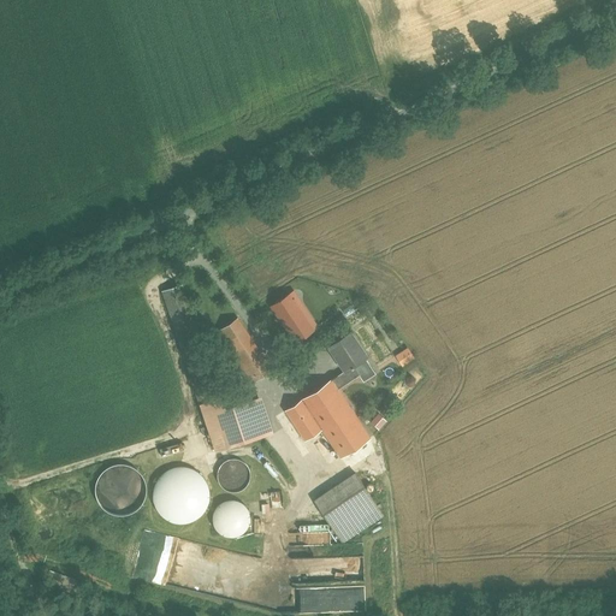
[(203,347),(182,284),(164,290),(185,354),(203,347)]
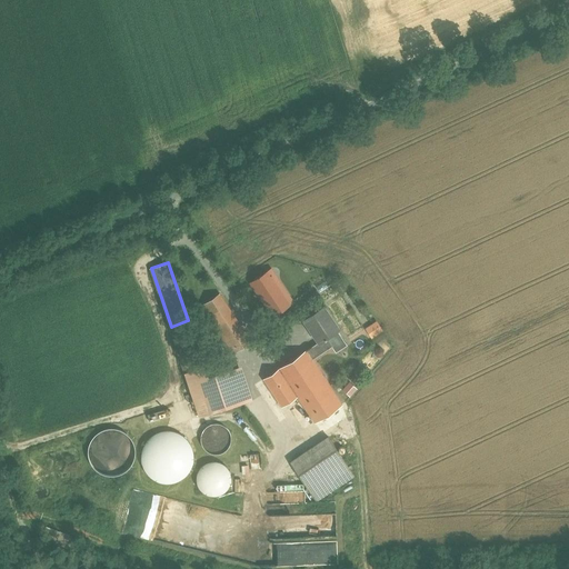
[(278,300),(283,308),(292,301),(271,269),(251,282),(268,307),(278,300)]
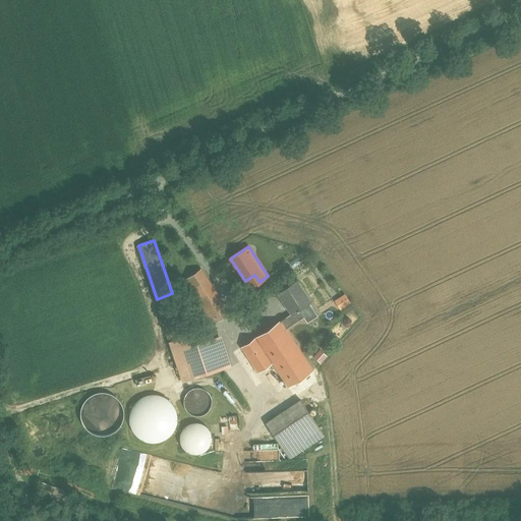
[(230,312),(201,269),(183,280),(212,325),(230,312)]
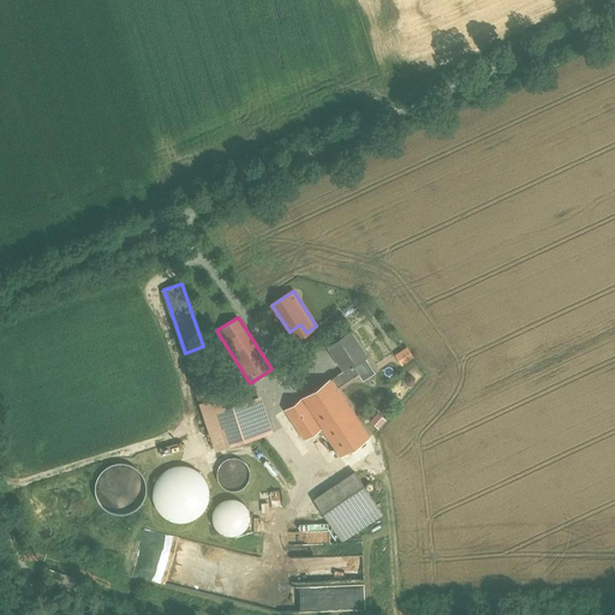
[(366,356),(350,330),(329,345),(345,369),(346,370),(353,364),(366,356)]
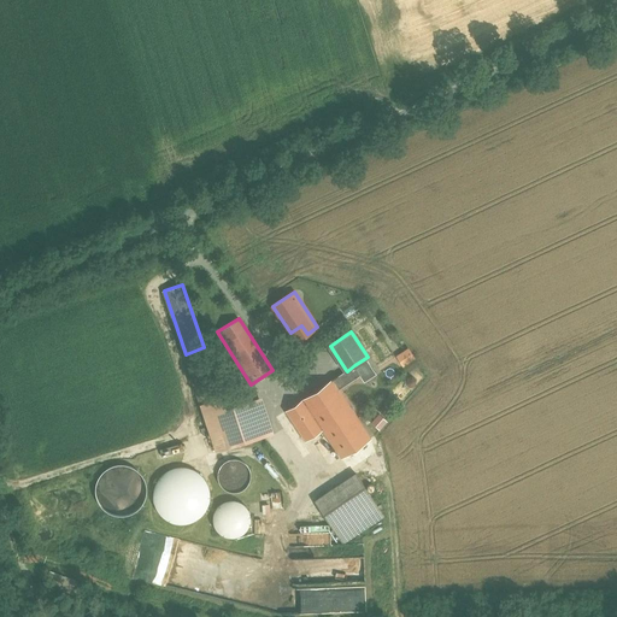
[(219,398),(204,347),(186,354),(201,405),(219,398)]
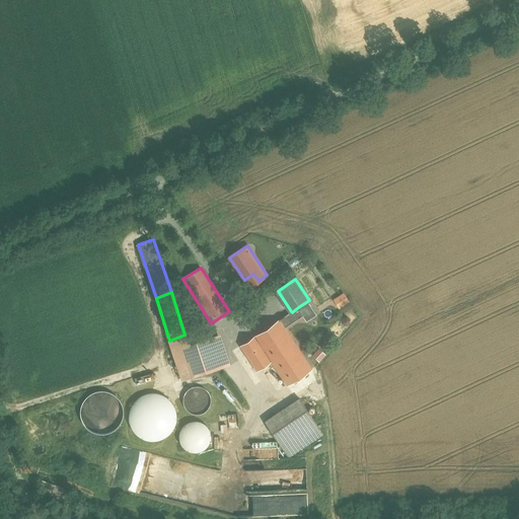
[(291,311),(280,319),(285,327),(304,315),(298,307),(292,312),(291,311)]
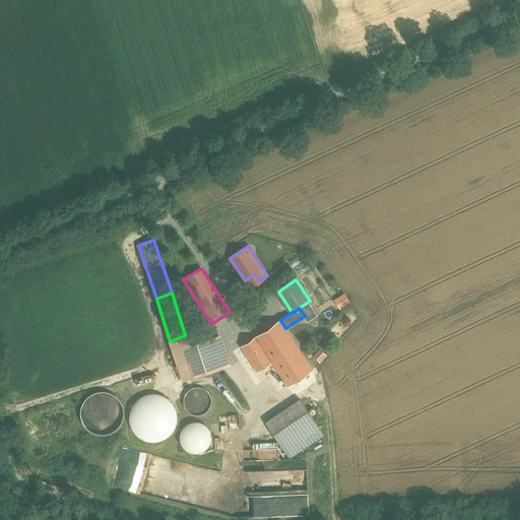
[(280,320),(241,345),(258,371),(272,362),(298,345),(285,328),(280,320)]
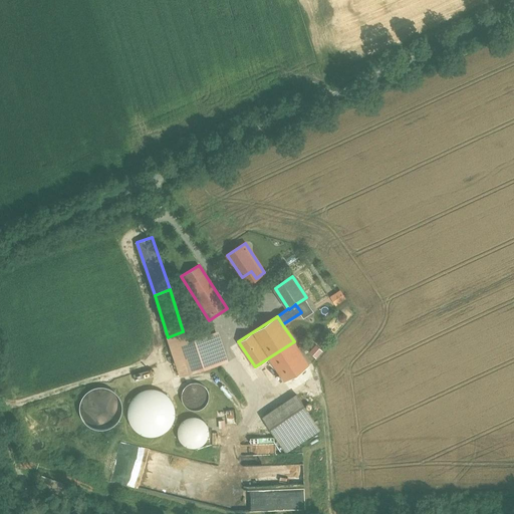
[(210,333),(189,340),(186,331),(183,331),(168,337),(181,376),(219,363),(210,333)]
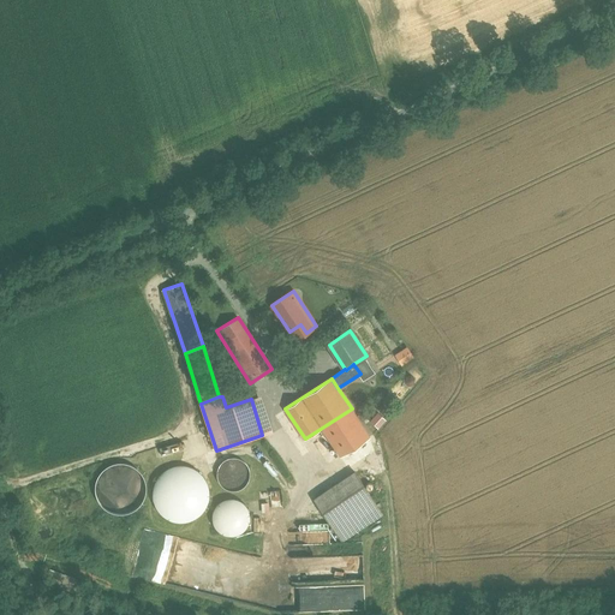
[(352,408),(322,428),(341,455),(370,436),(352,408)]
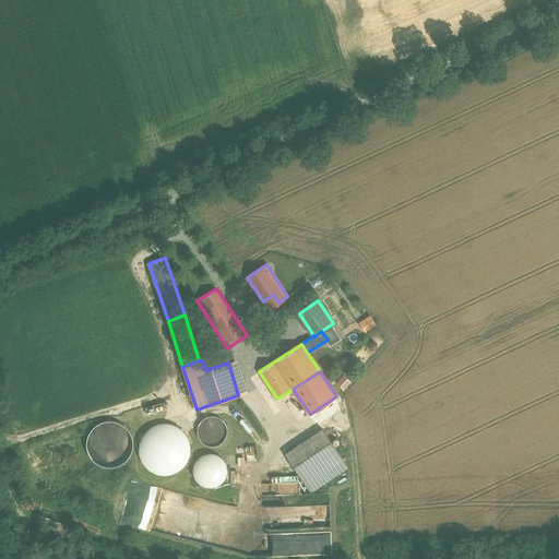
[(165,401),(145,406),(146,413),(167,407),(165,401)]
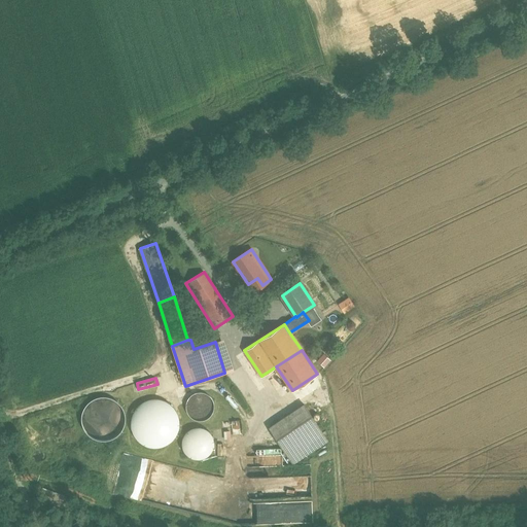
[(214,412),(214,406),(213,400),(210,396),(206,393),(200,392),(195,393),(190,396),(187,401),(186,407),(187,412),(190,417),(196,420),(201,420),(206,419),(211,416),(214,412)]
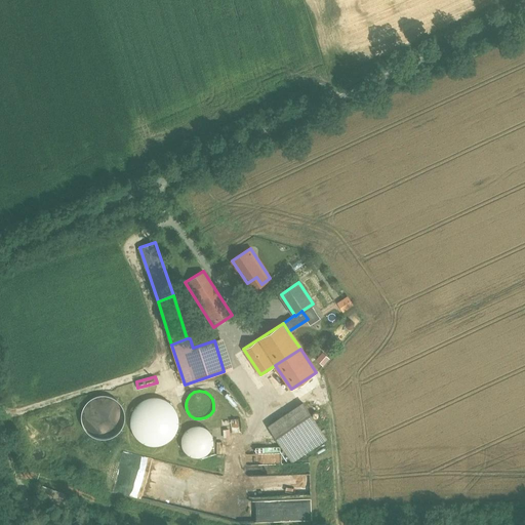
[(85,430),(90,435),(95,437),(102,439),(107,438),(113,436),(117,433),(121,429),(124,421),(125,414),(123,407),(118,401),(112,397),(105,395),(97,396),(91,399),(85,404),(82,410),(81,416),(82,423),(85,430)]
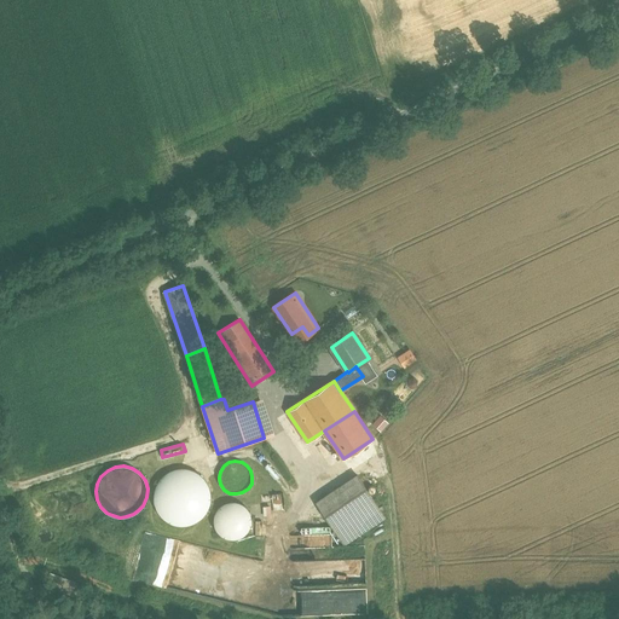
[(160,514),(167,521),(175,525),(185,526),(195,524),(203,518),(209,509),(212,499),(210,490),(207,481),(200,474),(191,469),(180,469),(171,472),(163,476),(157,485),(155,495),(155,504),(160,514)]
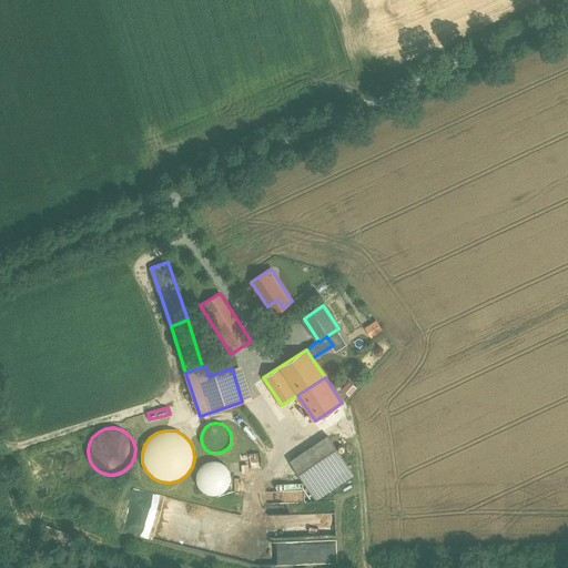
[(328,436),(291,462),(315,499),(353,474),(328,436)]
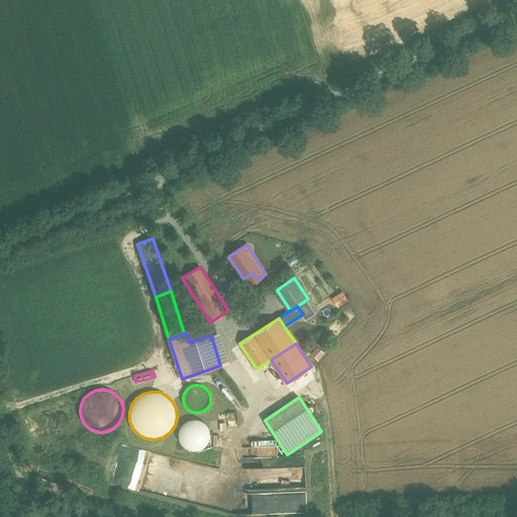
[(209,440),(210,434),(209,428),(205,423),(200,419),(194,418),(188,420),(183,423),(180,428),(179,434),(180,440),(184,445),(189,448),(195,450),(201,448),(206,445),(209,440)]
